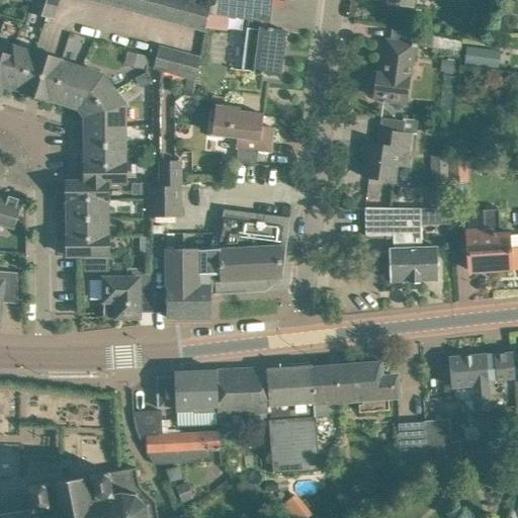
[(33,0),(29,13),(54,19),(58,6),(33,0)]
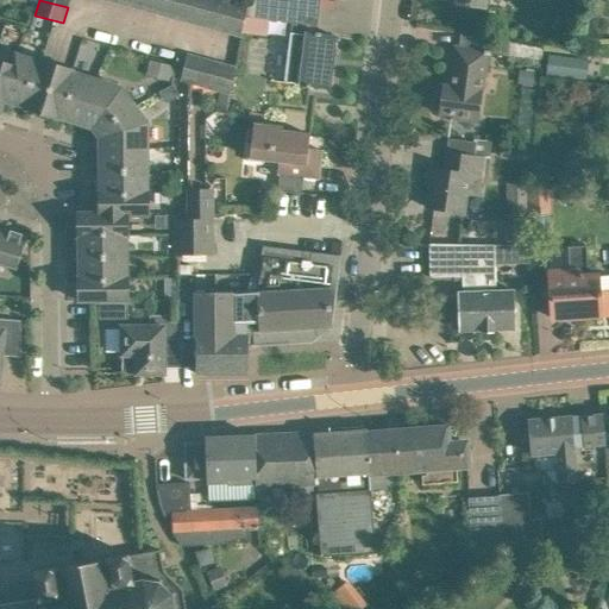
[(255,0),(252,19),(316,26),(319,0),(255,0)]
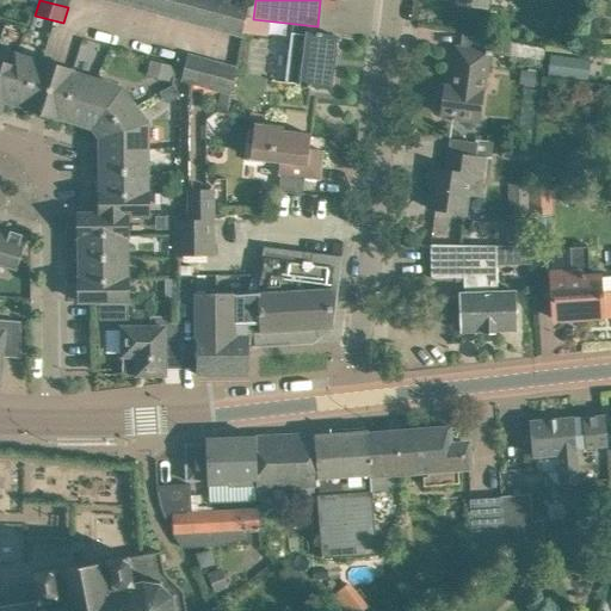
[(337,1),(331,0),(320,0),(320,8),(335,10),(337,1)]
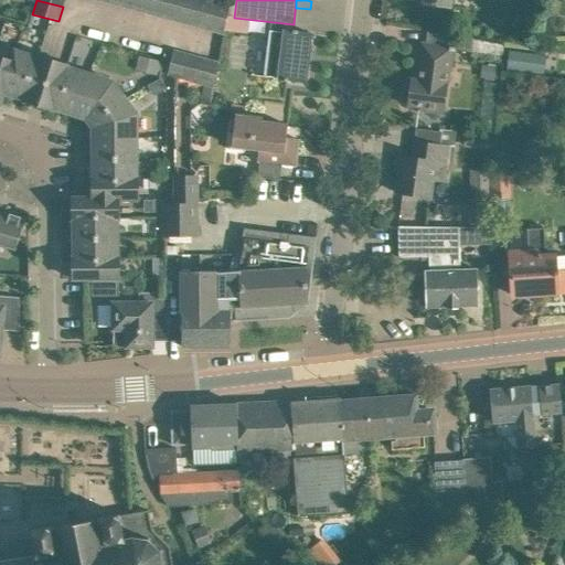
[(283,32),(269,30),(264,76),(277,78),(284,80),(284,81),(287,81),(287,80),(306,82),(312,33),(298,32),(298,30),(292,30),(292,31),(283,30),(283,32)]
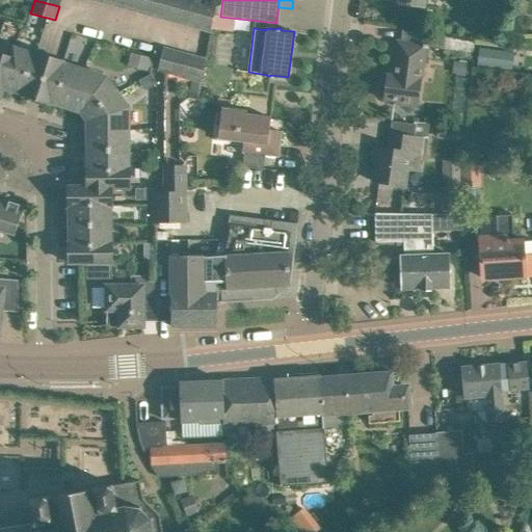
[(426,46),(444,49),(446,35),(429,33),(427,44),(426,46)]
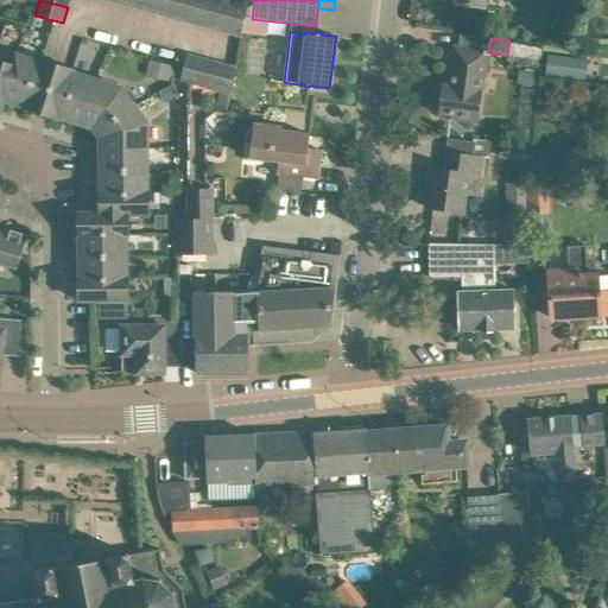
[(487,52),(488,50),(454,46),(448,86),(443,84),(439,114),(454,115),(454,114),(476,118),(482,75),(485,75),(487,52)]
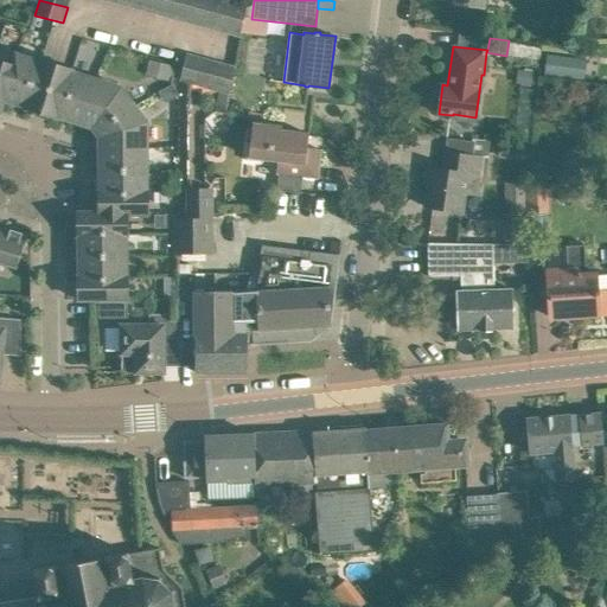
[(187,53),(180,81),(195,84),(202,58),(187,53)]
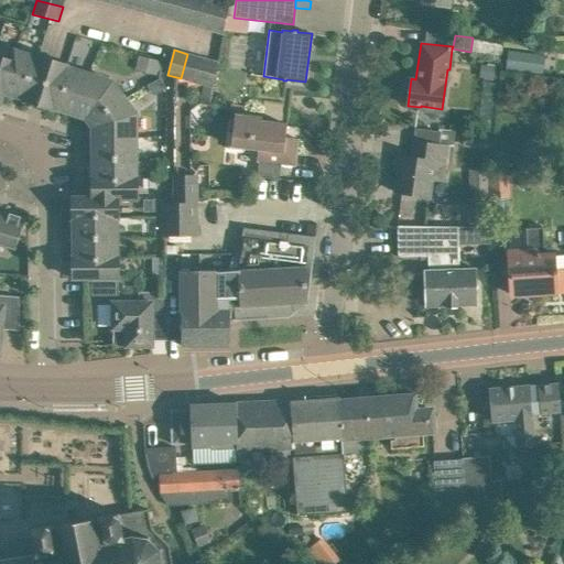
[(24,100),(32,102),(46,58),(39,56),(38,57),(15,51),(12,61),(3,91),(3,93),(25,99),(24,100)]
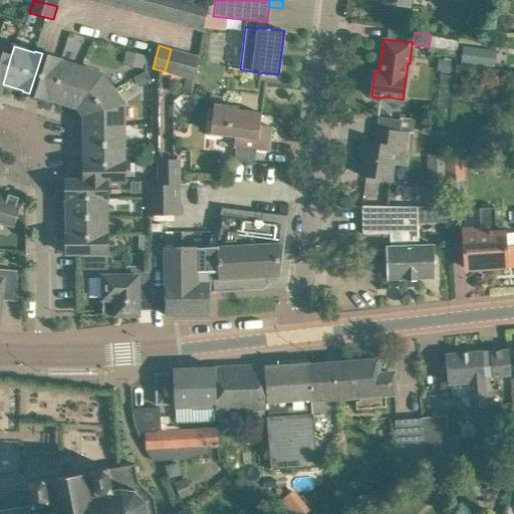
[(462,46),(461,62),(468,63),(477,64),(478,48),(462,46)]
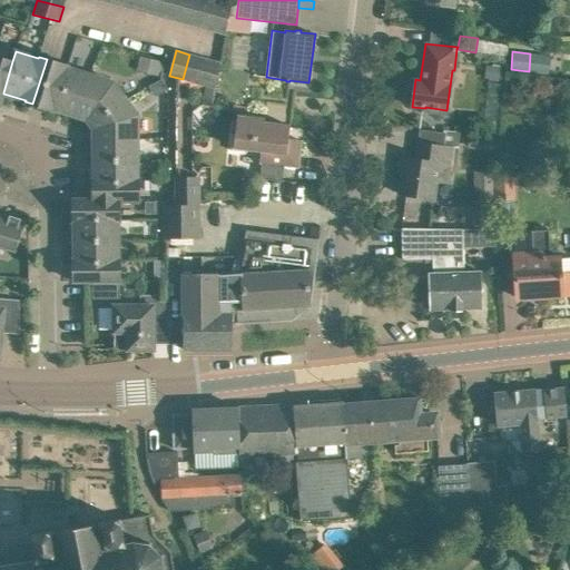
[(183,79),(197,82),(204,58),(189,55),(183,79)]
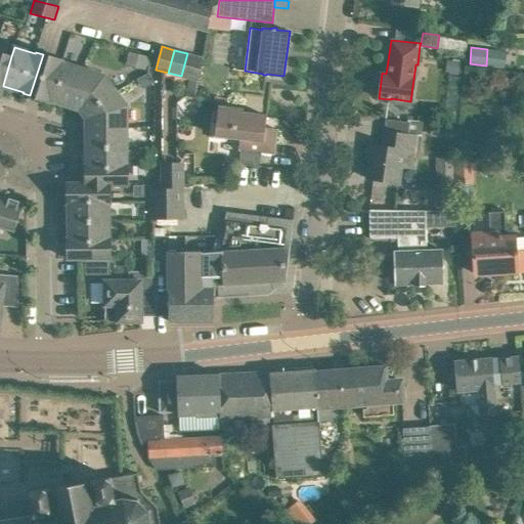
[(0,96),(3,86),(3,85),(11,56),(0,52),(0,96)]
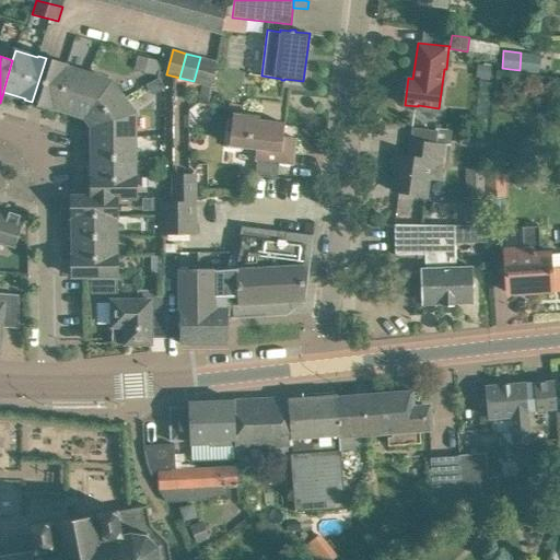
[(194,81),(202,83),(212,86),(217,61),(200,57),(194,81)]
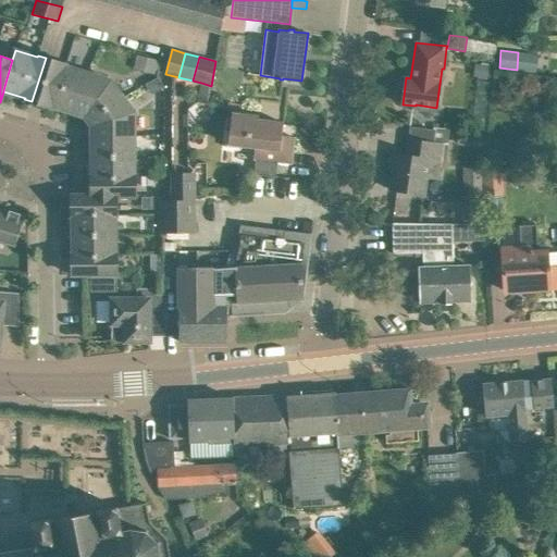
[(46,58),(32,101),(40,104),(56,109),(56,108),(69,67),(70,65),(54,61),(46,58)]
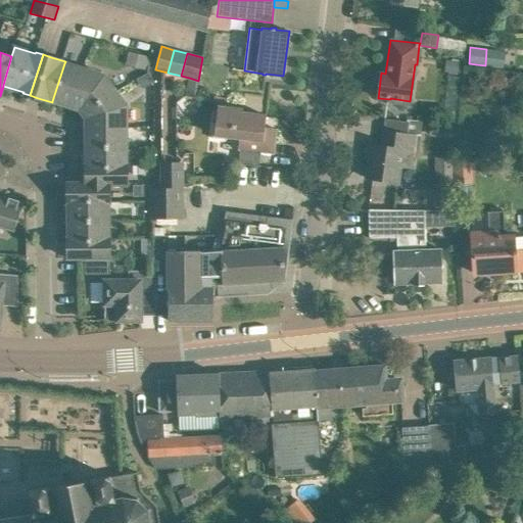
[(64,63),(52,101),(70,106),(72,102),(82,68),(64,63)]
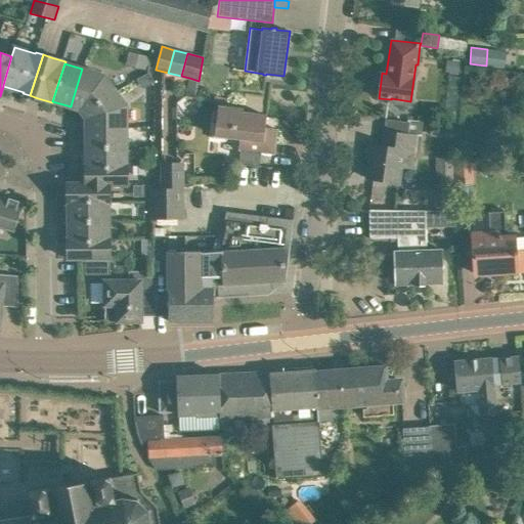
[(116,90),(104,76),(82,69),(72,102),(83,106),(87,112),(116,90)]
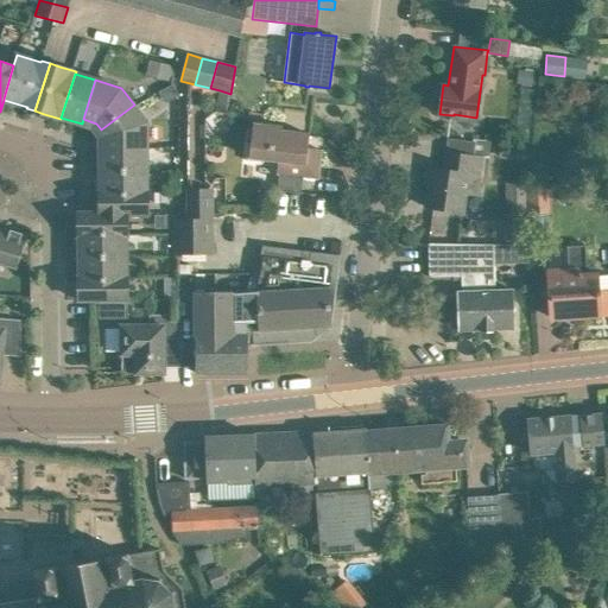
[(230,94),(220,90),(215,112),(226,114),(230,94)]
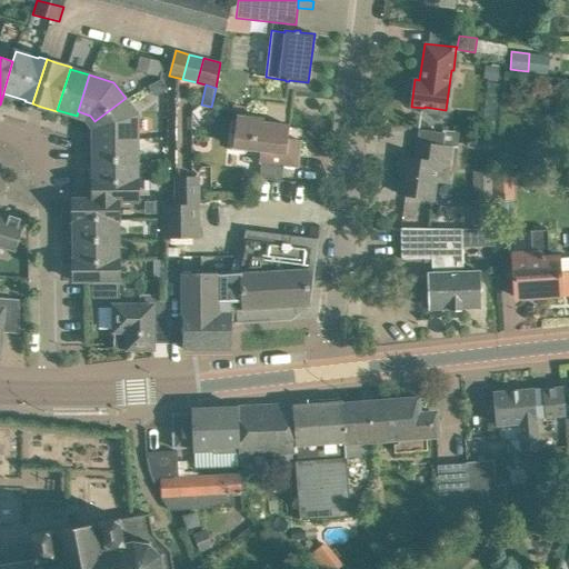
[(98,127),(98,140),(137,139),(137,115),(126,98),(95,121),(98,127)]
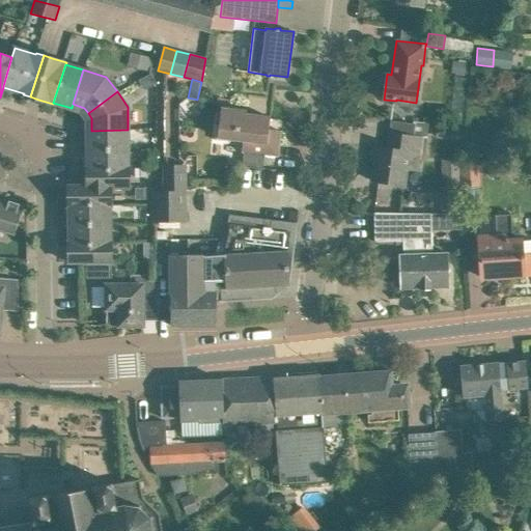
[(247,111),(226,109),(222,108),(220,126),(217,126),(215,140),(230,141),(230,139),(243,140),(242,152),(278,157),(281,131),(269,130),(271,117),(246,114),(247,111)]
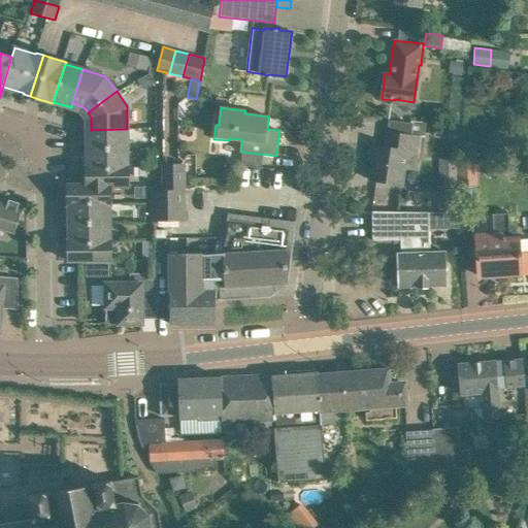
[(374,146),(370,179),(404,185),(405,170),(407,160),(417,161),(420,136),(424,136),(426,123),(414,121),(413,123),(409,123),(389,120),(385,147),(374,146)]
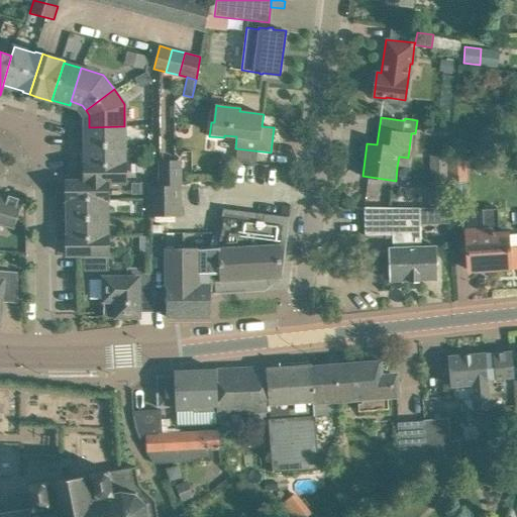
[(424,134),(448,136),(449,123),(425,121),(424,134)]
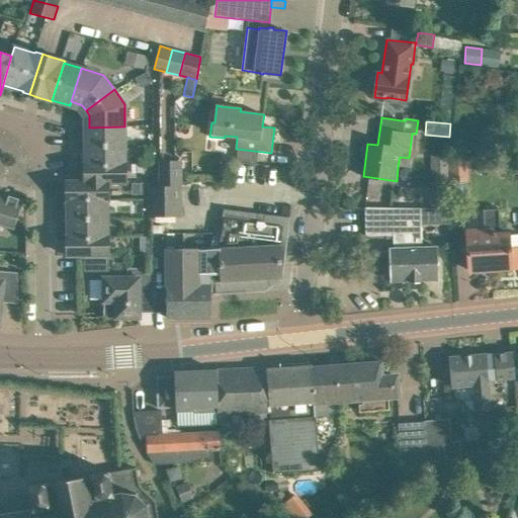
[(86,127),(86,146),(125,145),(124,126),(89,127),(86,127)]
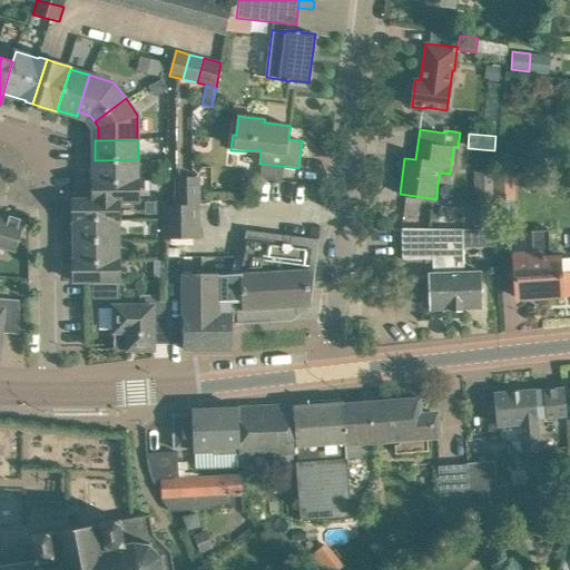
[(94,179),(94,180),(139,179),(138,179),(138,159),(95,160),(95,179),(94,179)]
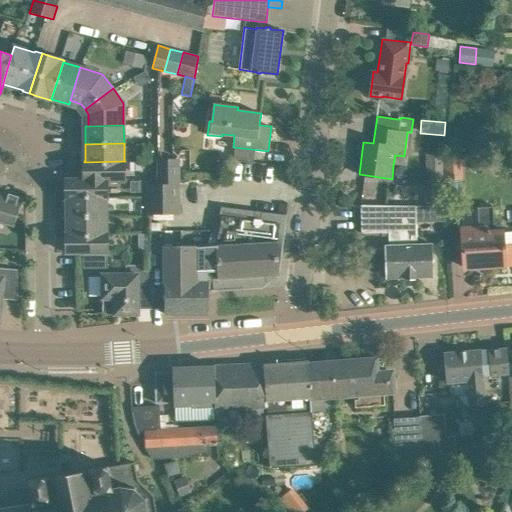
[(423,189),(424,207),(445,206),(444,154),(426,154),(426,172),(430,172),(431,188),(423,189)]
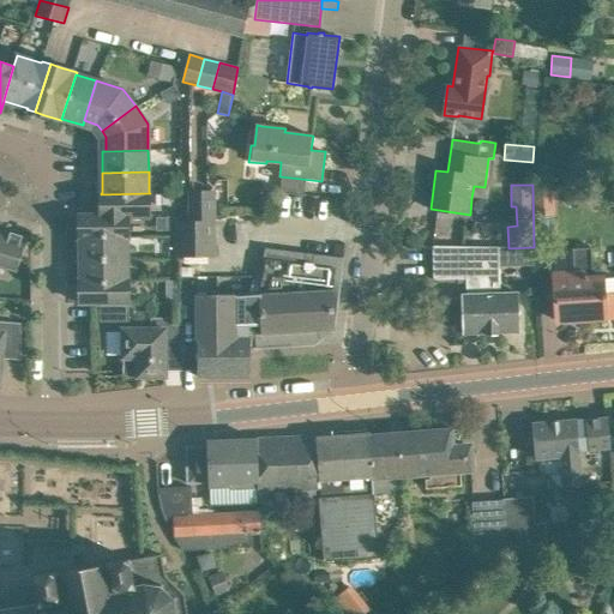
[(178,221),(178,257),(215,257),(215,221),(212,221),(212,191),(191,191),(191,221),(178,221)]
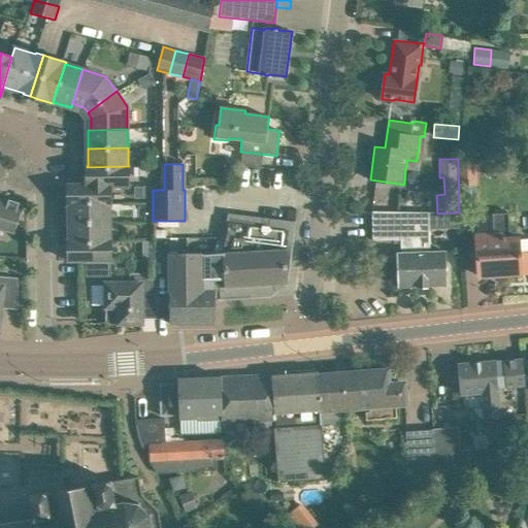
[(87,185),(129,186),(129,166),(87,167),(87,185)]
